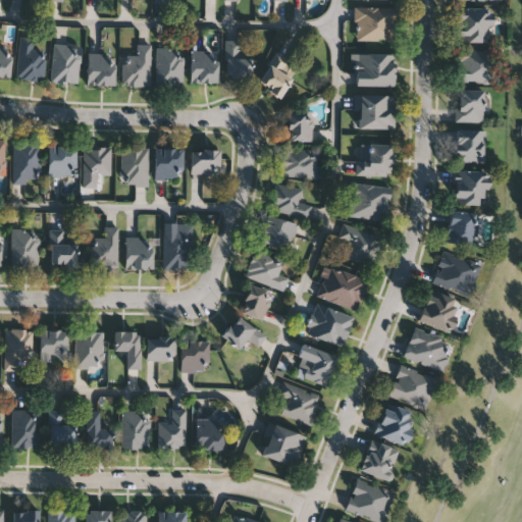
[(458,39),(458,6),(491,6),(491,39),(458,39)]
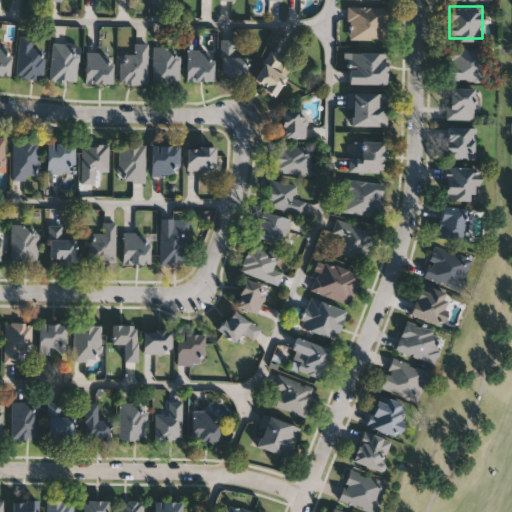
[(348,38),(348,8),(388,8),(388,38),(348,38)]
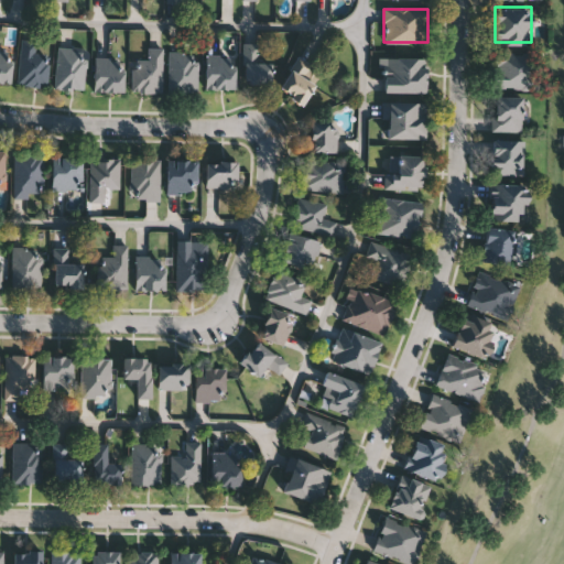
[(35,52),(50,53),(47,86),(18,83),(21,39),(36,40),(35,52)]
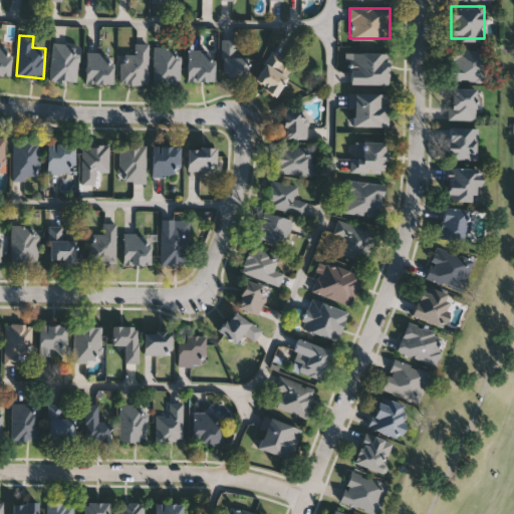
[(247,55),(247,75),(221,75),(221,38),(235,38),(235,55),(247,55)]
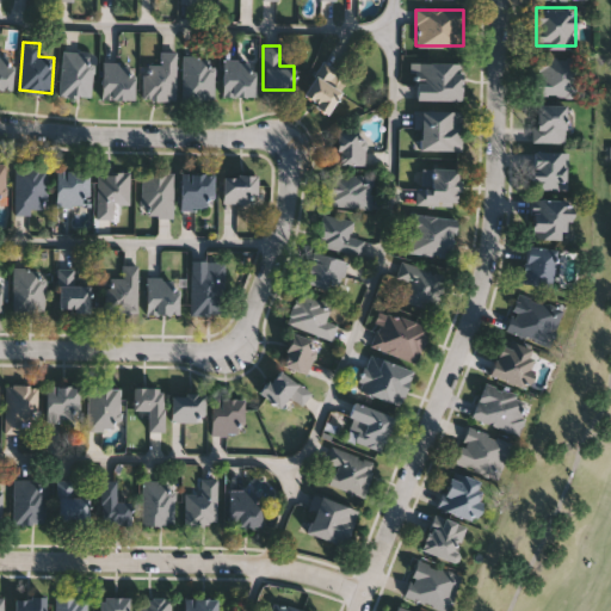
[(59,94),(62,50),(94,53),(91,97),(59,94)]
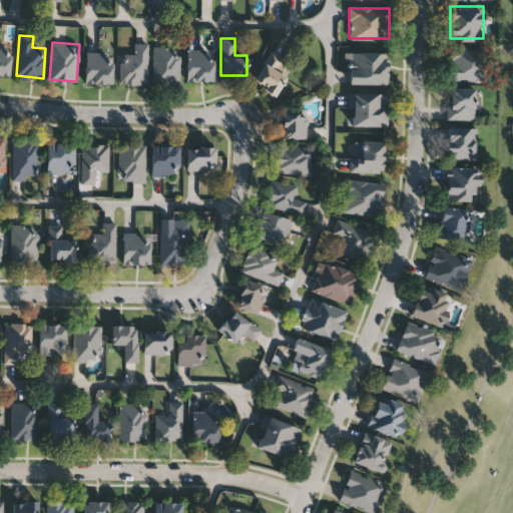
[(147,83),(120,83),(120,52),(133,52),(133,42),(147,42),(147,83)]
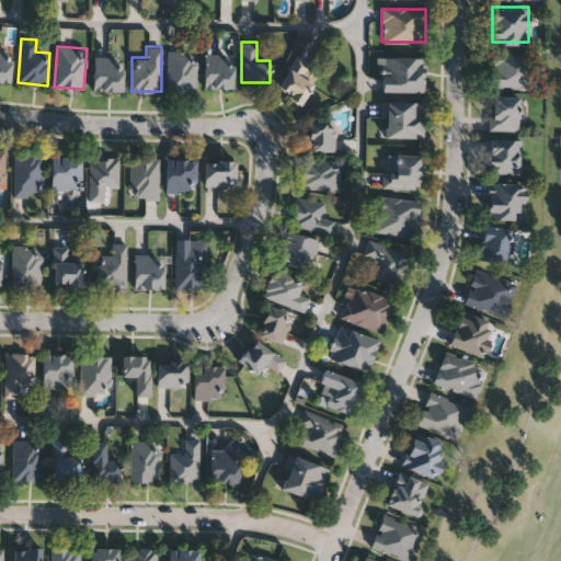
[(0,79),(0,47),(12,48),(10,80),(0,79)]
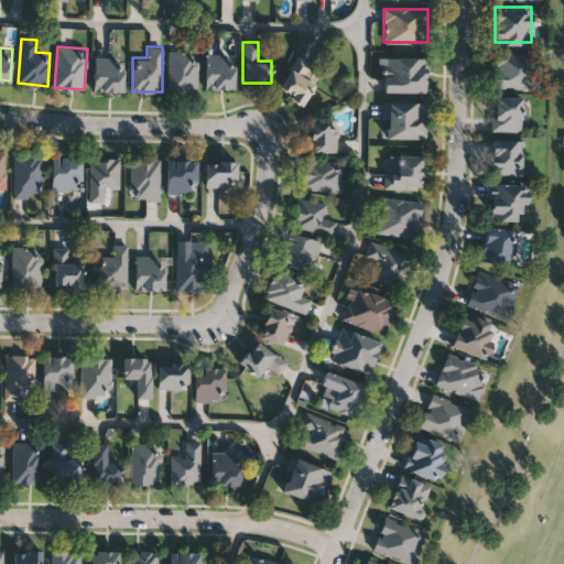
[(167,91),(167,51),(197,51),(197,91),(167,91)]
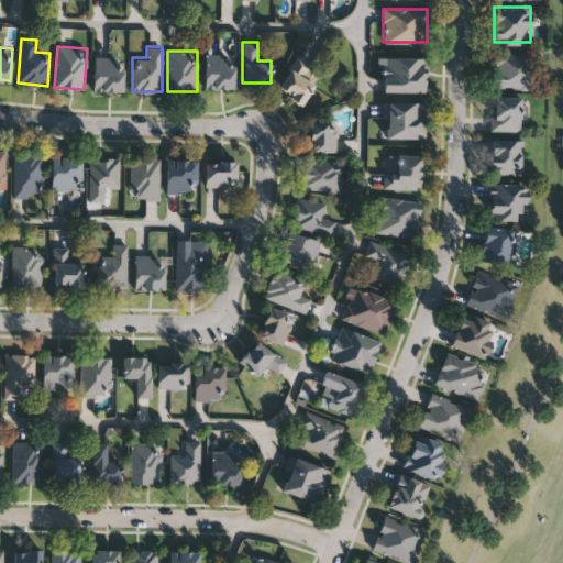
[(493,87),(494,51),(532,52),(531,88),(493,87)]
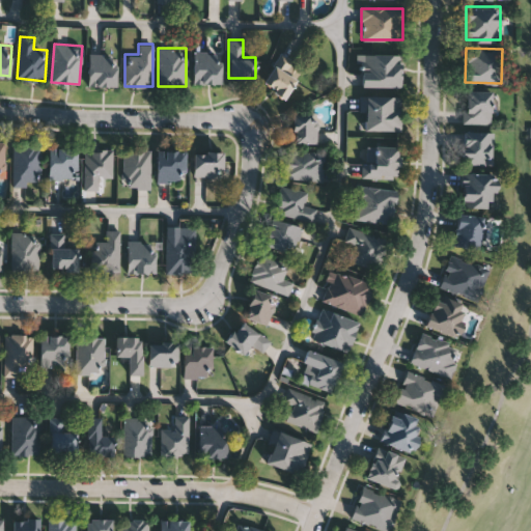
[(221,50),(221,82),(193,82),(193,50),(221,50)]
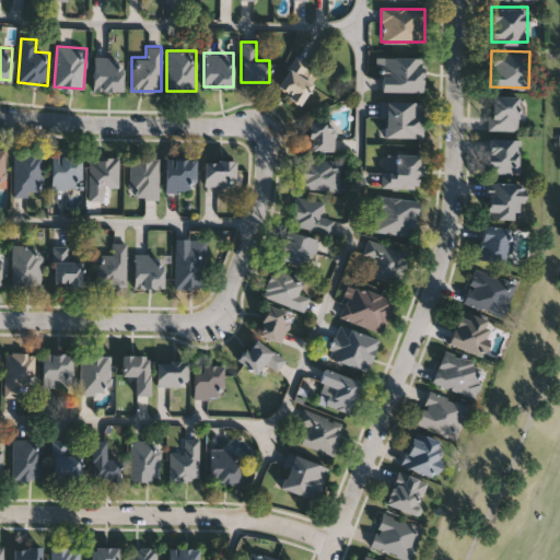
[(310,65),(305,69),(317,79),(298,103),(275,83),(299,56),(310,65)]
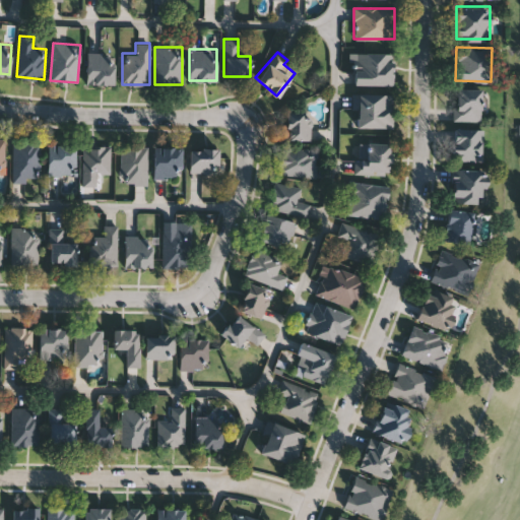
[(392,83),(352,83),(352,52),(392,52),(392,83)]
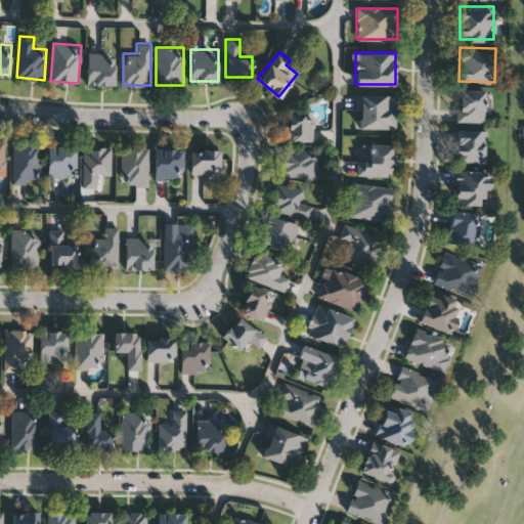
[(87,84),(87,53),(115,53),(115,84),(87,84)]
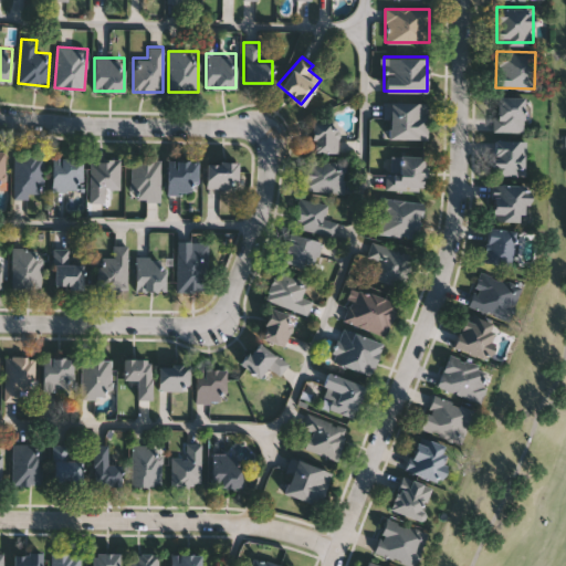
[(493,129),(493,95),(524,95),(524,129),(493,129)]
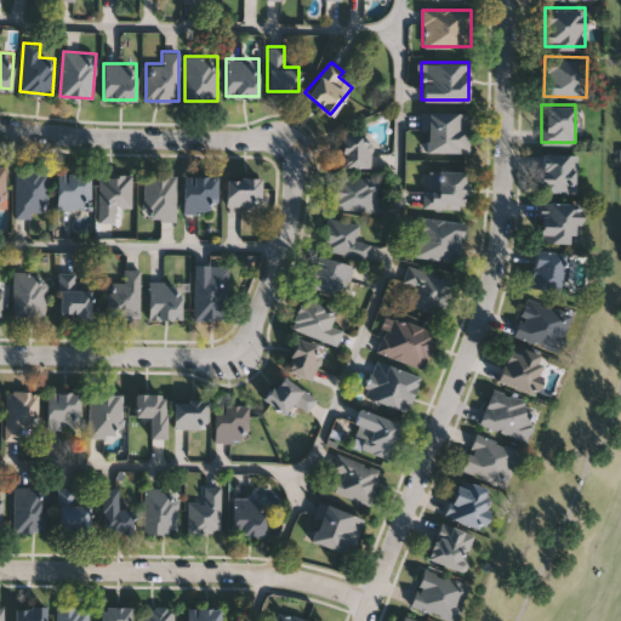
[(468,110),(468,152),(422,152),(422,110),(468,110)]
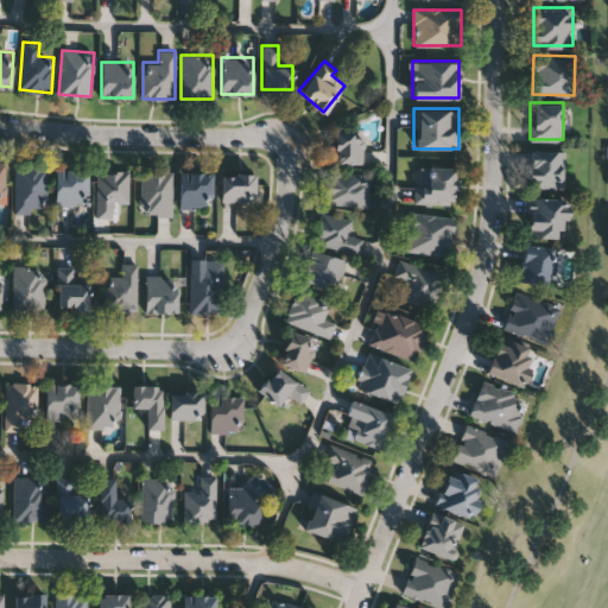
[(335,130),(362,130),(362,164),(335,164),(335,130)]
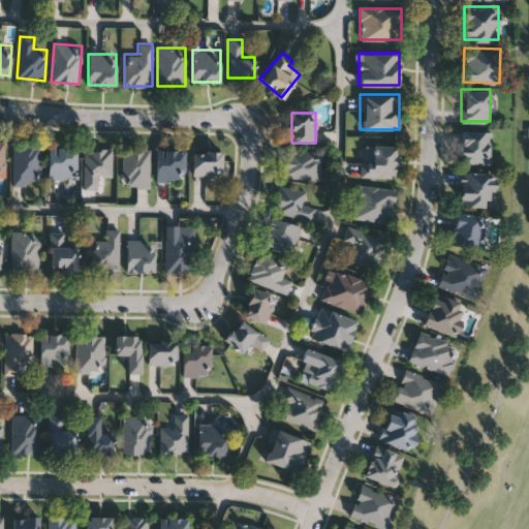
[(461,130),(490,130),(490,163),(461,163),(461,130)]
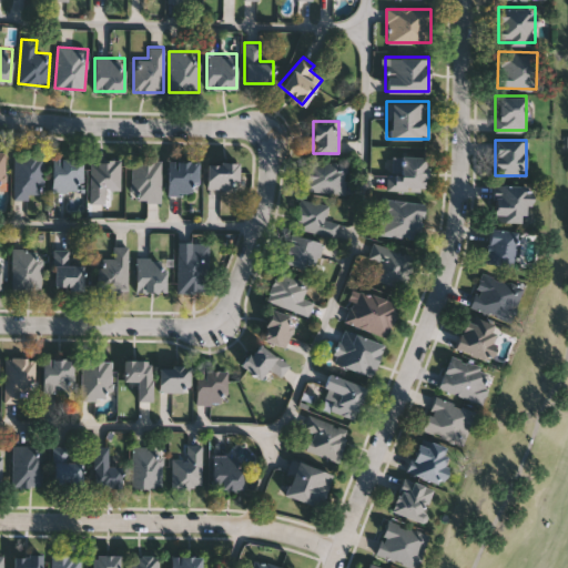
[(44,154),(44,196),(13,196),(14,154),(44,154)]
